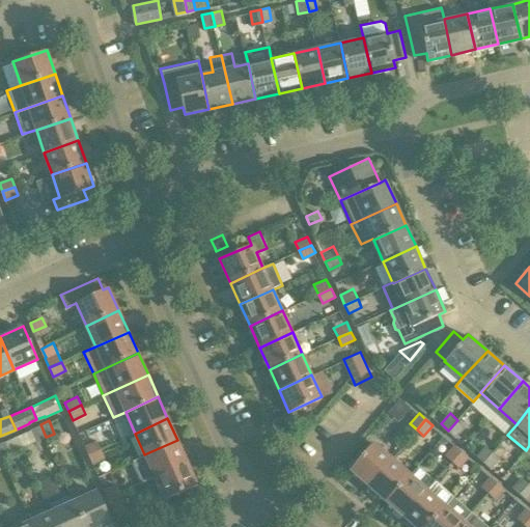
[(457,420),(448,431),(455,437),(465,426),(457,420)]
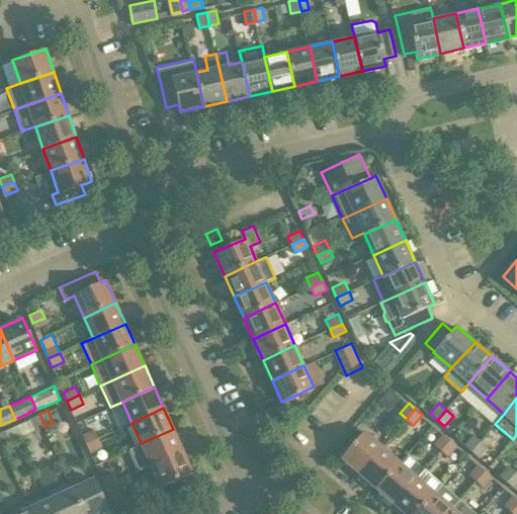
[(45,426),(39,414),(31,417),(37,430),(45,426)]
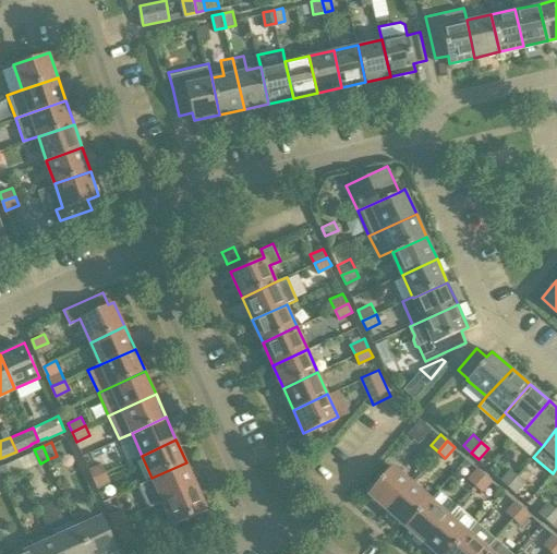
[(93,478),(106,472),(101,461),(88,468),(93,478)]
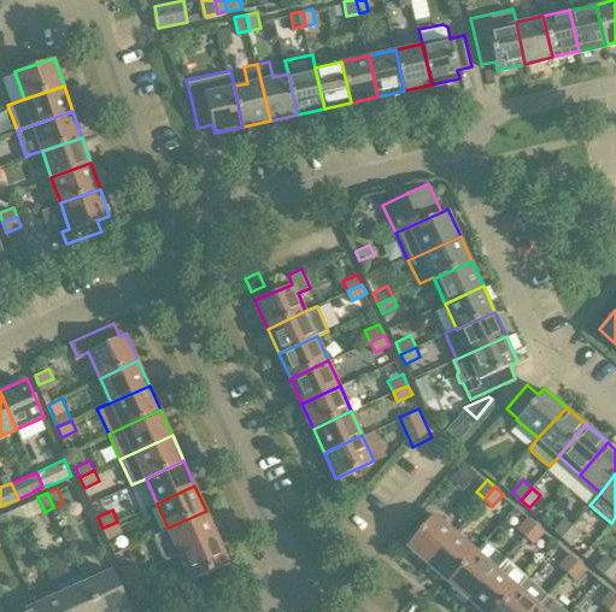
[(0,528),(1,531),(13,525),(7,511),(0,513),(0,528)]
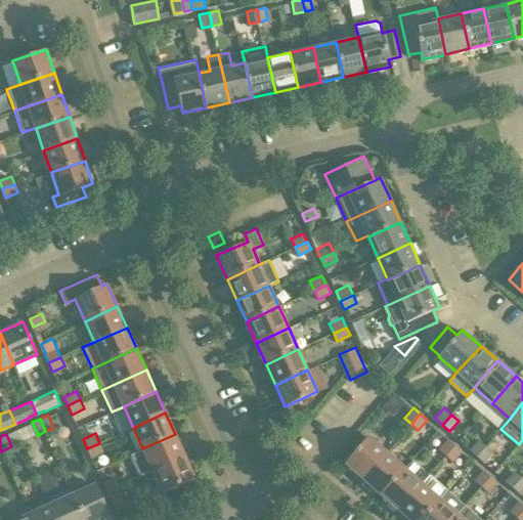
[(141,475),(153,470),(184,455),(175,434),(142,448),(131,453),(141,475)]
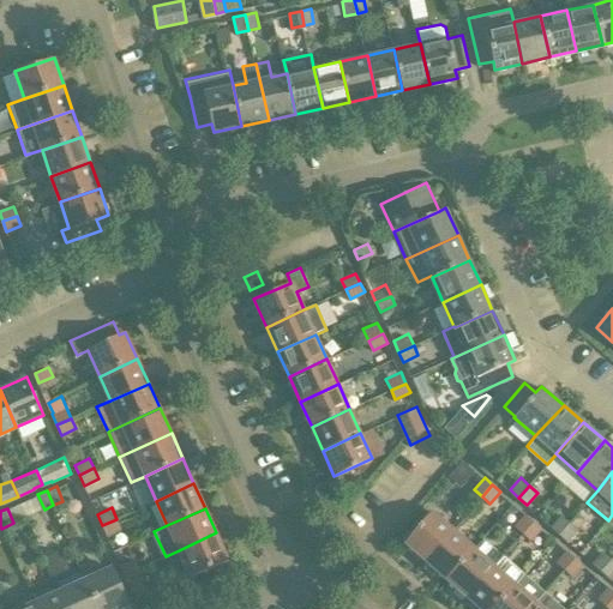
[(426,561),(454,529),(432,510),(404,542),(426,561)]
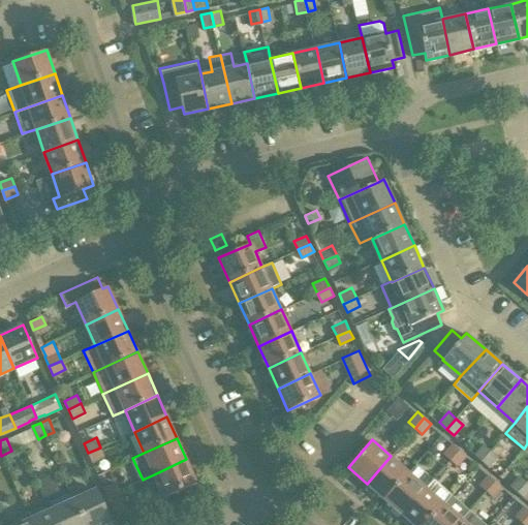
[(451,459),(459,449),(453,442),(443,453),(451,459)]
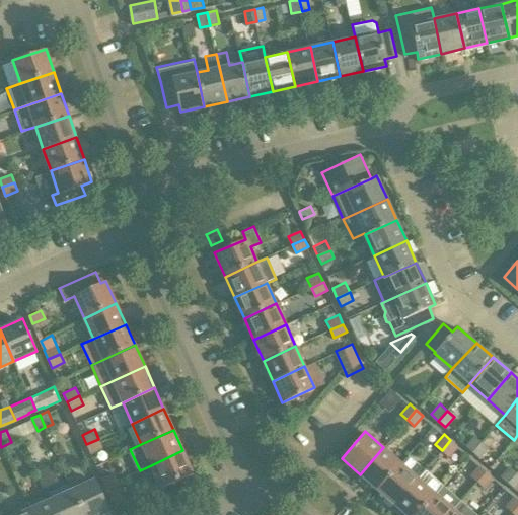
[(472,451),(482,441),(473,434),(465,445),(472,451)]
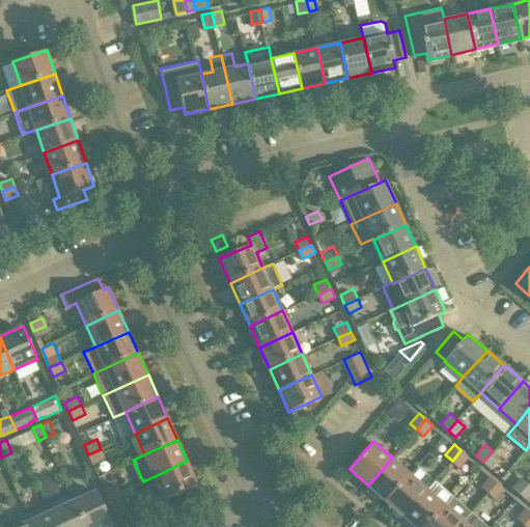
[(101,449),(88,454),(92,463),(105,456),(101,449)]
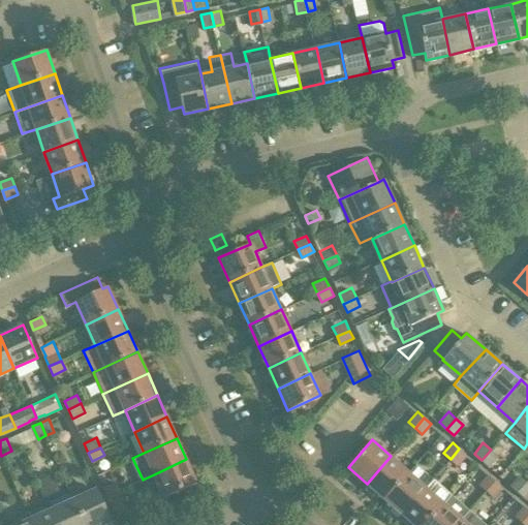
[(459,449),(451,459),(458,465),(467,455),(459,449)]
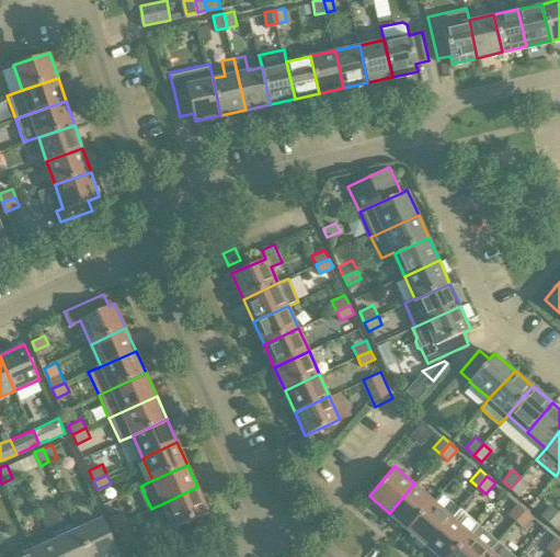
[(528,484),(521,477),(511,488),(520,495),(528,484)]
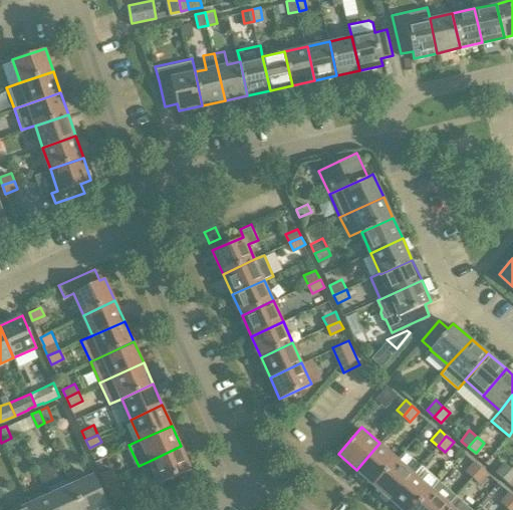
[(397,458),(379,443),(356,470),(374,485),(397,458)]
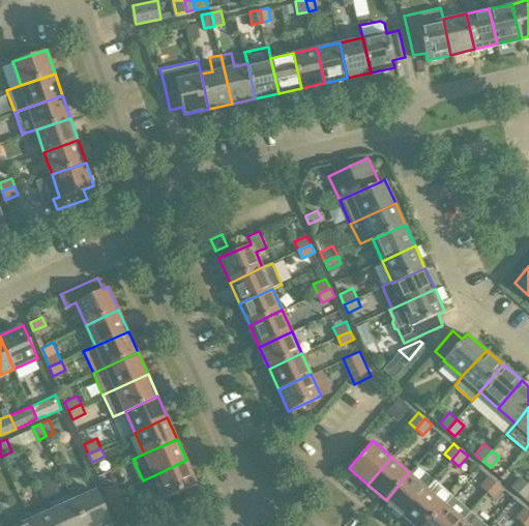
[(197,483),(186,460),(154,475),(164,498),(197,483)]
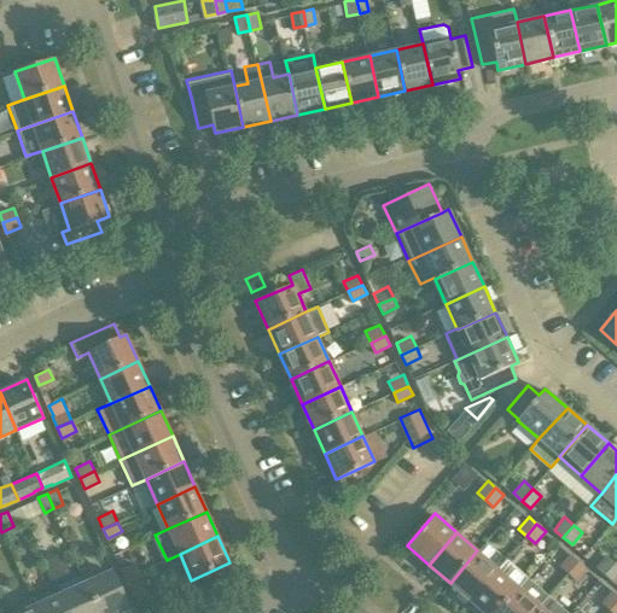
[(58,576),(71,568),(62,550),(48,558),(58,576)]
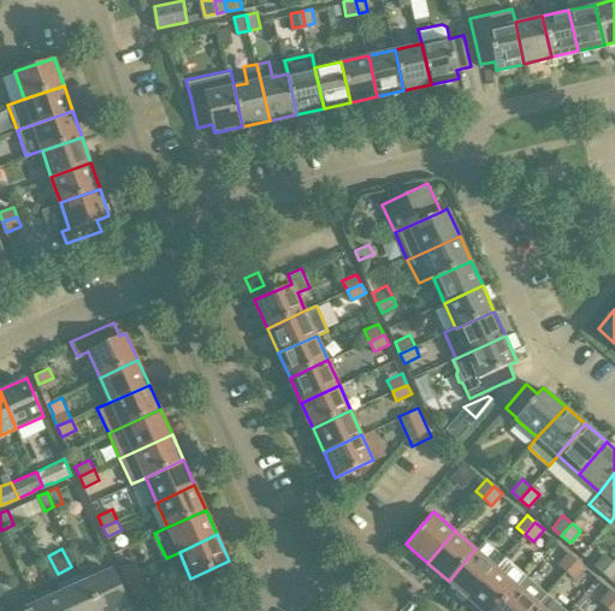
[(496,567),(475,549),(449,581),(469,599),(496,567)]
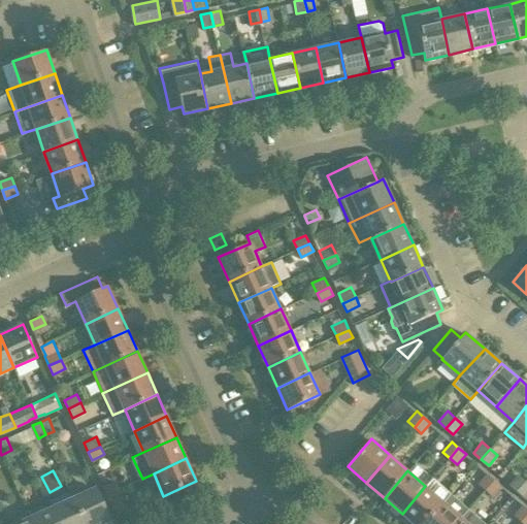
[(486,490),(495,479),(487,472),(478,483),(486,490)]
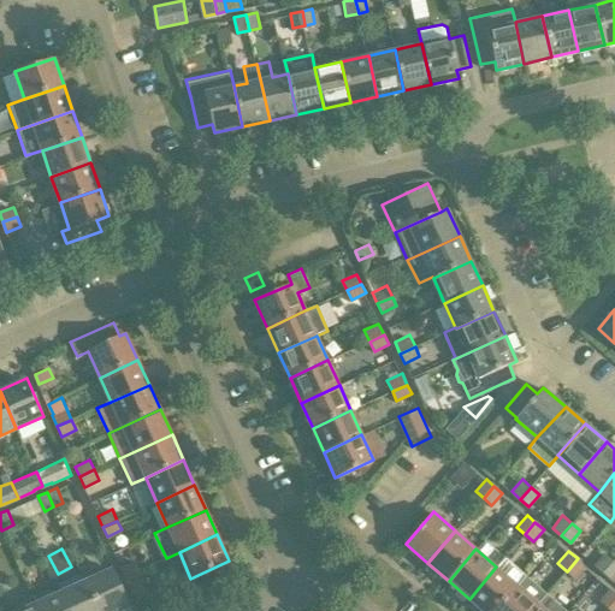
[(603,571),(614,559),(604,552),(595,565),(603,571)]
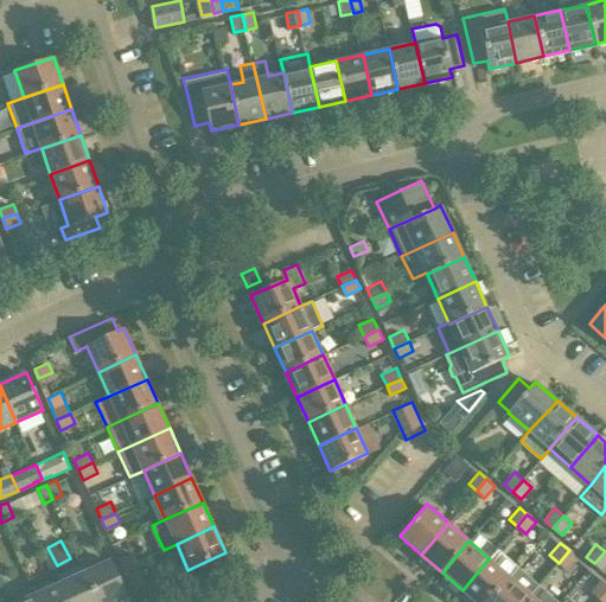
[(569,550),(559,563),(567,569),(576,557),(569,550)]
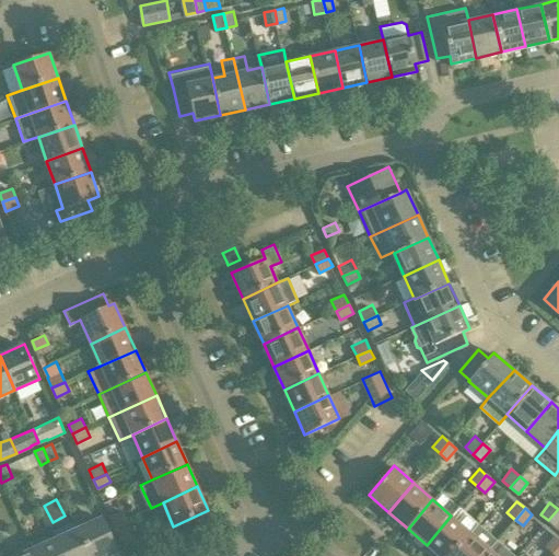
[(558,509),(548,520),(556,528),(558,524),(558,509)]
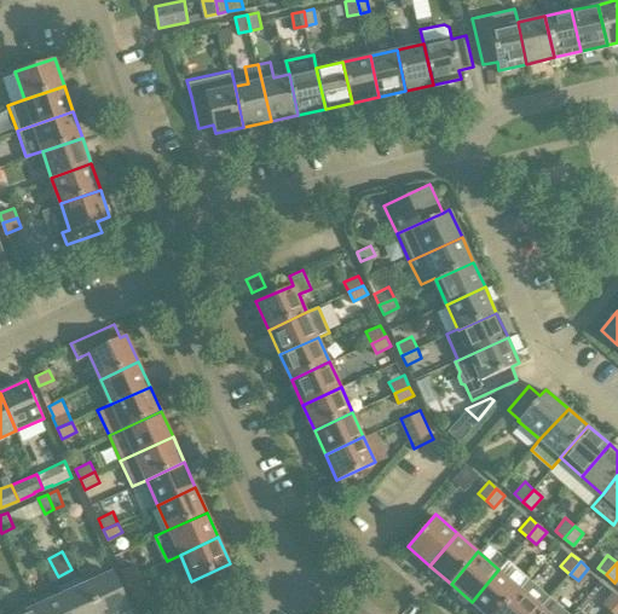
[(126,579),(140,573),(137,563),(122,569),(126,579)]
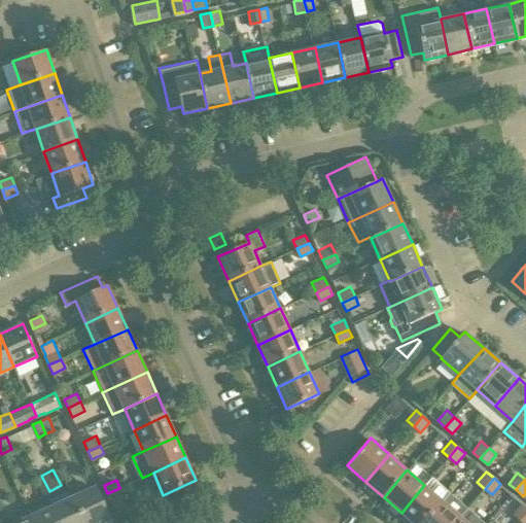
[(423,522),(443,501),(424,485),(401,513),(413,522),(423,522)]
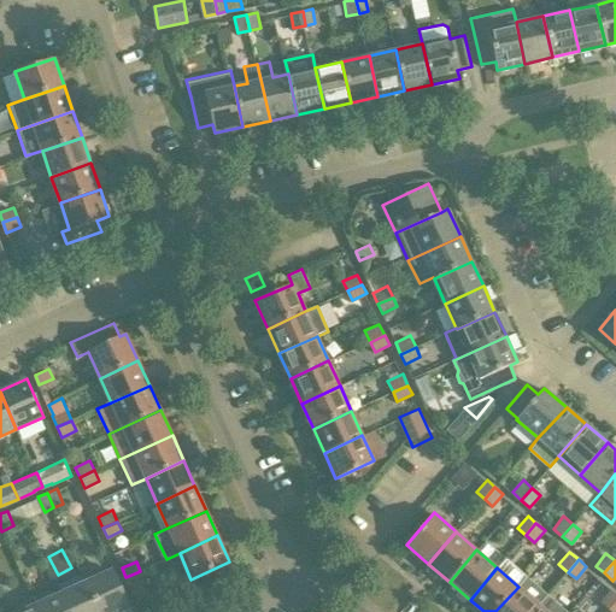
[(112,569),(86,581),(100,611),(118,611),(129,607),(112,569)]
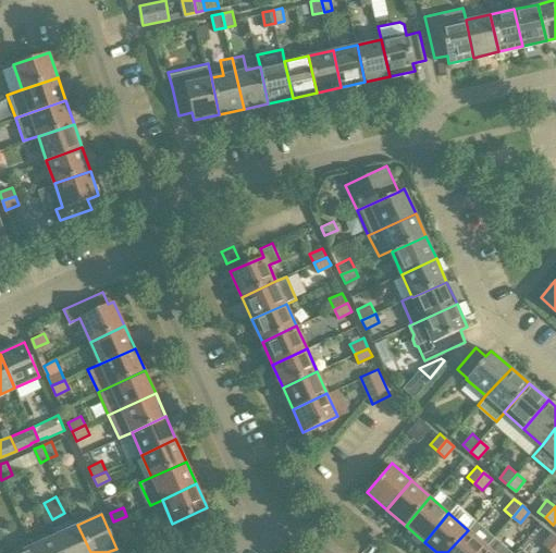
[(126,516),(113,521),(123,543),(136,537),(126,516)]
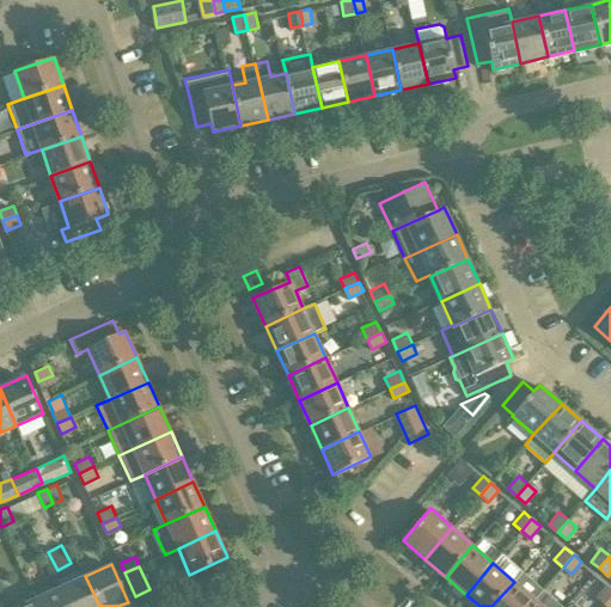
[(527,606),(544,589),(524,571),(492,606),(527,606)]
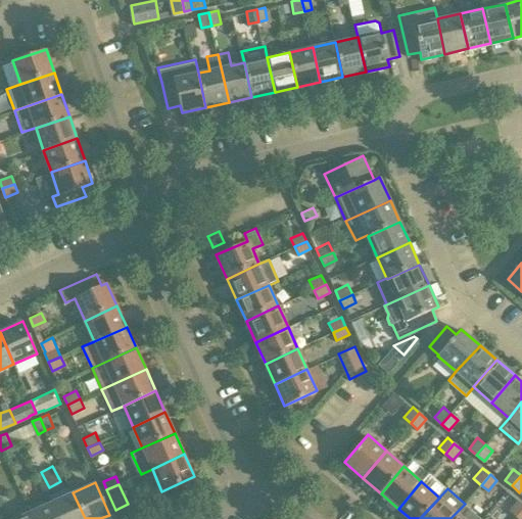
[(85,518),(73,492),(52,502),(59,518),(85,518)]
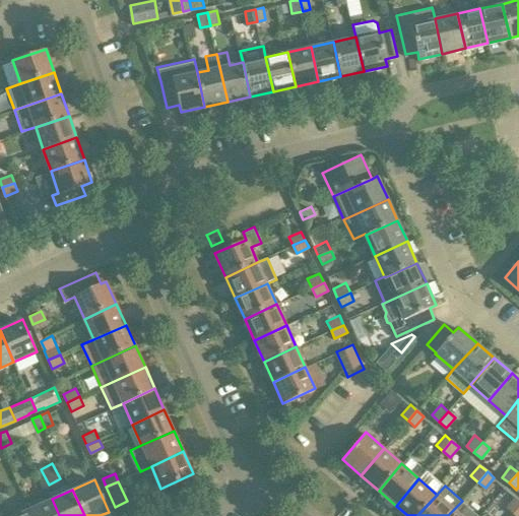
[(513,513),(518,506),(518,499),(514,495),(505,505),(513,513)]
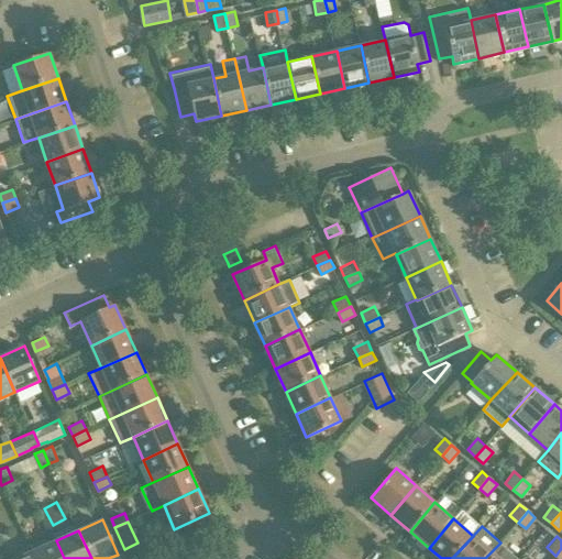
[(64,558),(56,540),(33,551),(35,558),(64,558)]
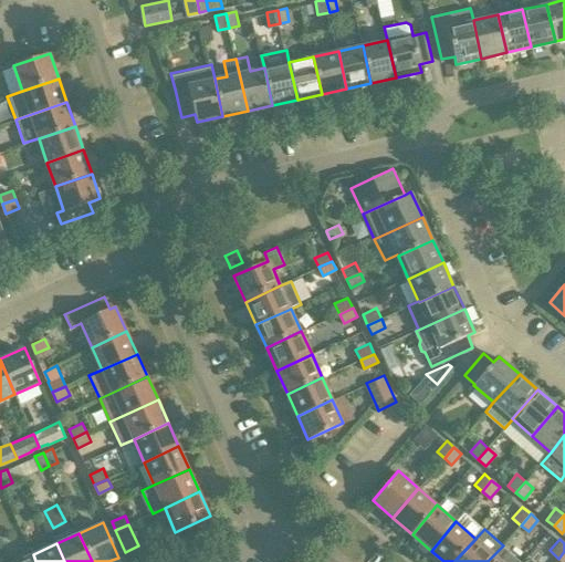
[(520,561),(521,561),(503,545),(488,561),(520,561)]
